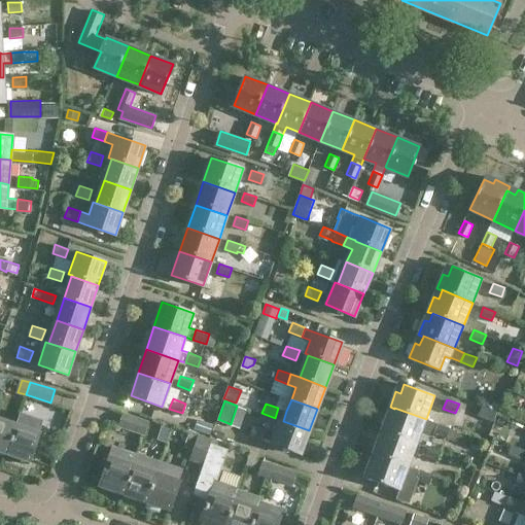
[(275,418),(280,420),(279,420),(283,422),(283,421),(286,411),(278,408),(275,418)]
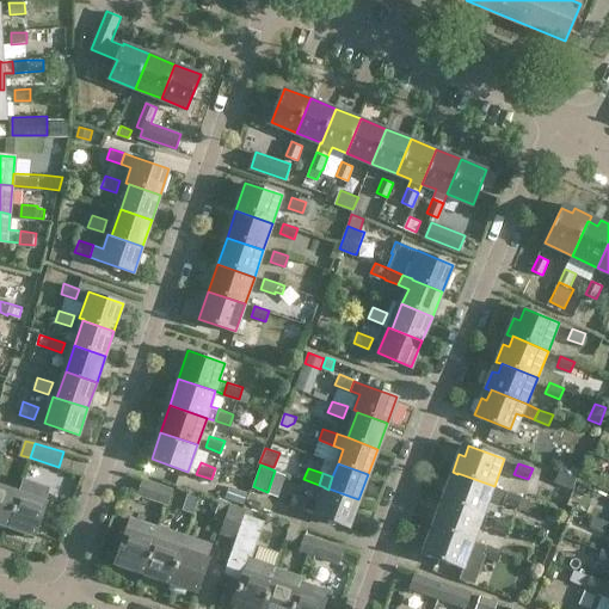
[(449,481),(442,499),(448,500),(484,514),(490,498),(503,504),(504,502),(508,491),(494,486),(457,473),(457,474),(454,484),(449,481)]
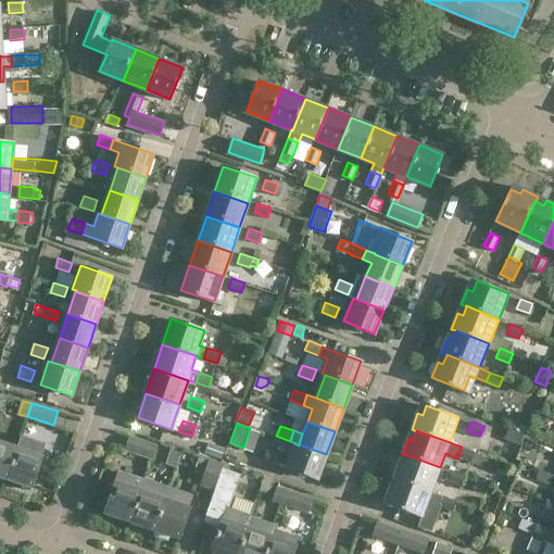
[(17,448),(7,478),(32,487),(42,456),(47,442),(22,433),(17,448)]
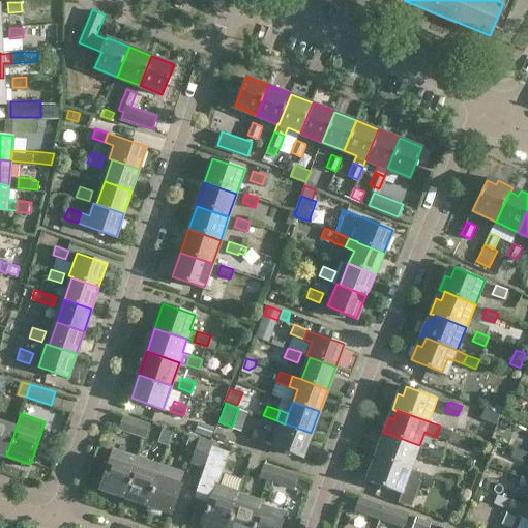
[(145,436),(149,423),(125,415),(120,428),(145,436)]
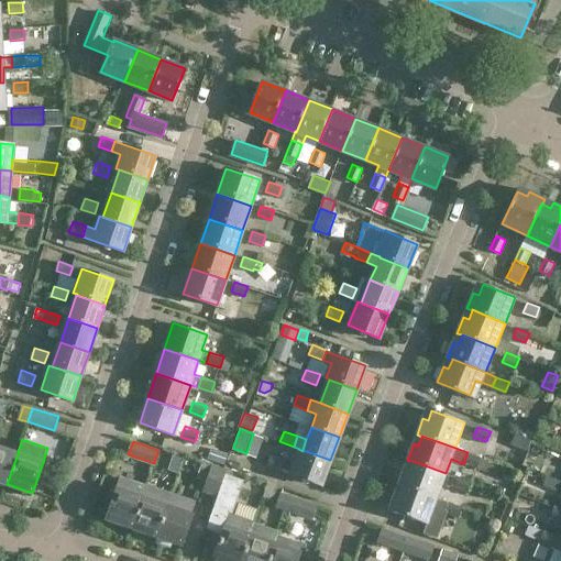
[(0,447),(0,481),(7,484),(18,453),(0,447)]
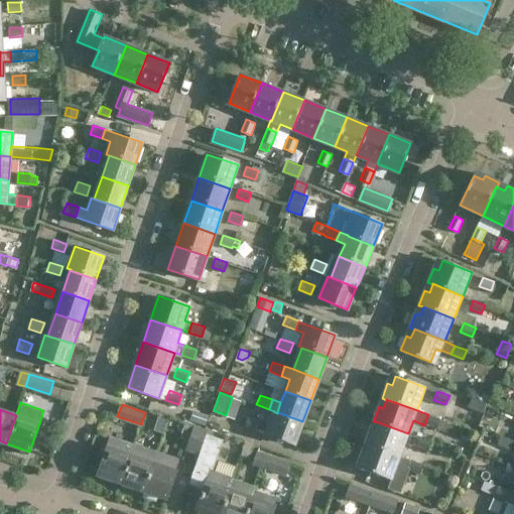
[(265,433),(294,443),(302,421),(277,412),(277,413),(273,411),(265,433)]
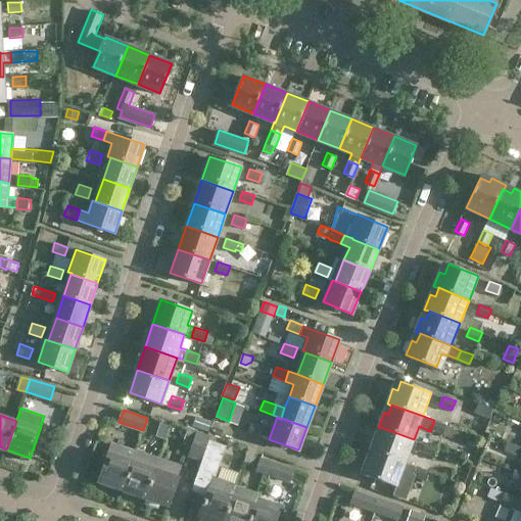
[(431,429),(443,434),(446,425),(434,420),(431,429)]
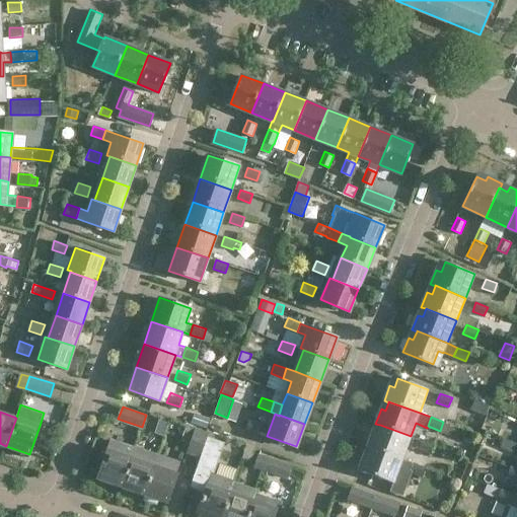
[(259,432),(263,423),(249,418),(246,428),(259,432)]
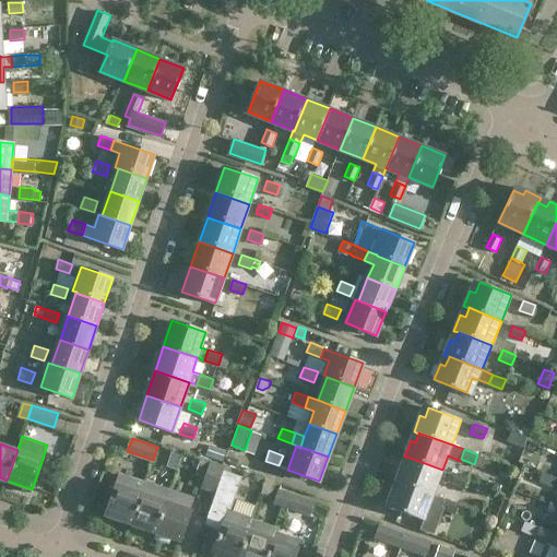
[(181,454),(172,451),(166,465),(176,469),(181,454)]
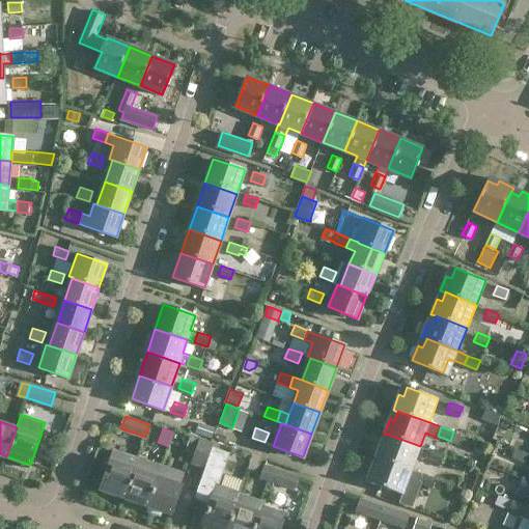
[(389,435),(386,443),(381,442),(376,456),(381,458),(381,457),(412,469),(420,446),(389,435)]
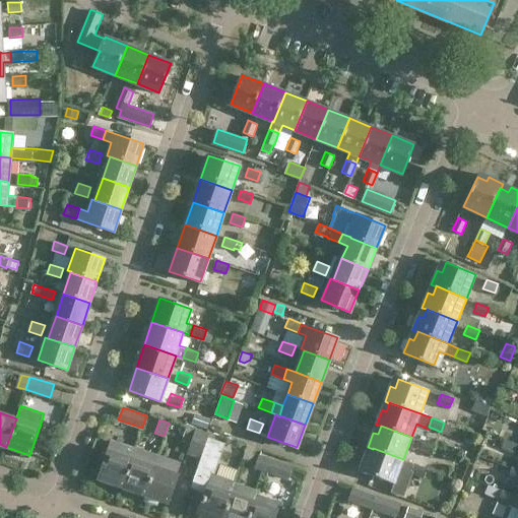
[(196,428),(187,452),(200,457),(200,456),(208,432),(196,428)]
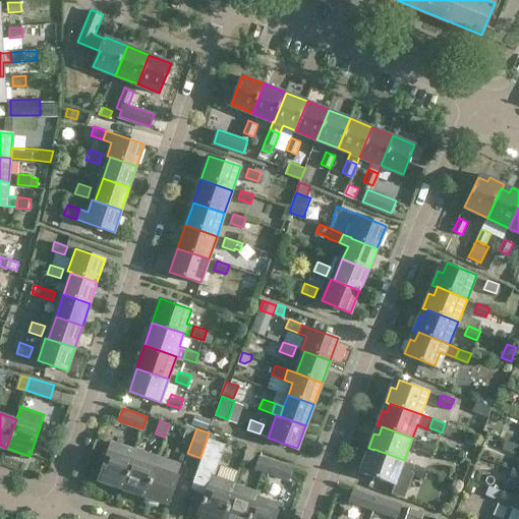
[(217,477),(222,464),(229,445),(210,438),(192,487),(206,493),(212,475),(217,477)]
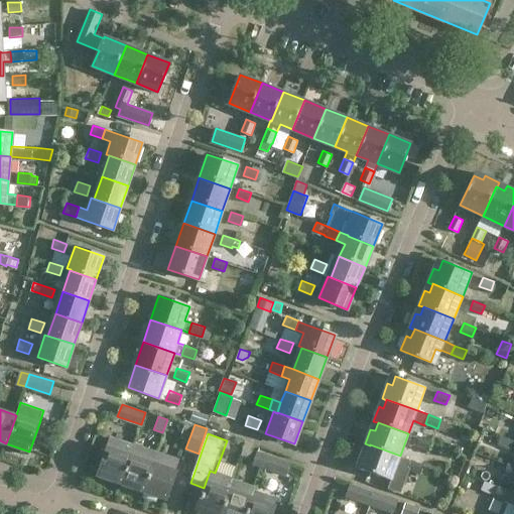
[(130,455),(134,443),(112,435),(98,476),(120,483),(130,455)]
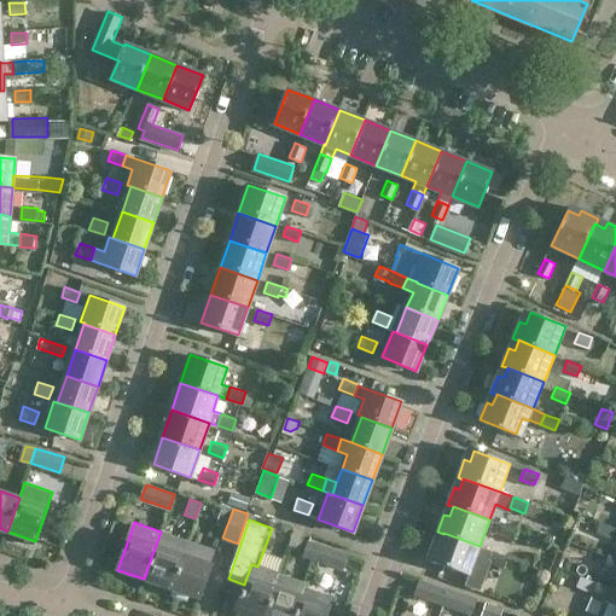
[(518,529),(504,524),(499,535),(513,540),(518,529)]
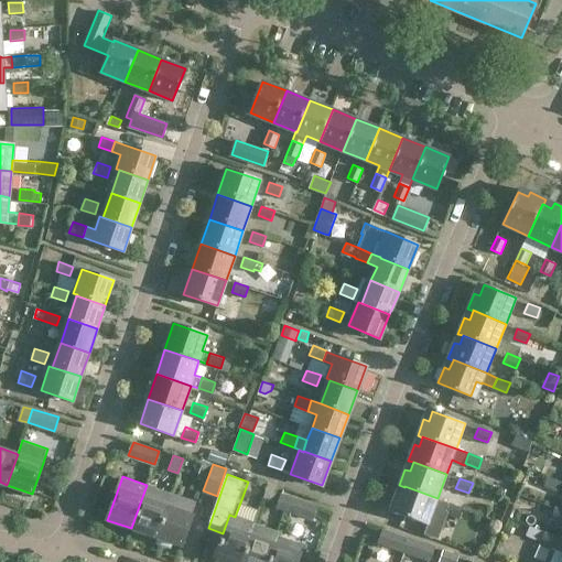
[(142,497),(131,528),(157,537),(168,506),(166,506),(171,494),(147,485),(142,497)]
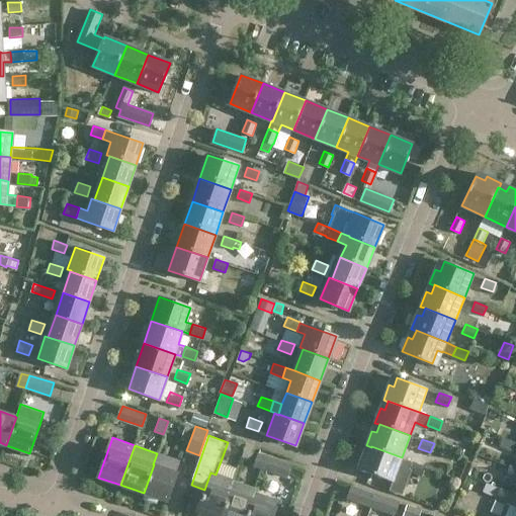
[(363,453),(358,468),(389,480),(393,482),(398,467),(402,457),(371,446),(371,447),(368,455),(363,453)]
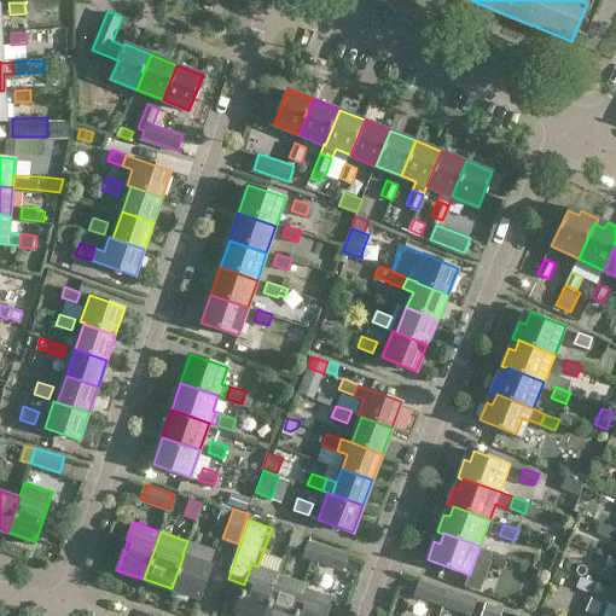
[(172,588),(198,598),(215,551),(187,541),(182,555),(184,555),(172,588)]
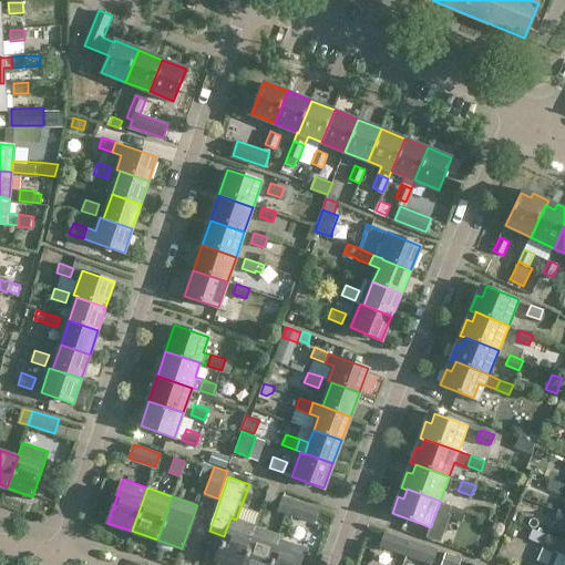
[(288,512),(293,499),(284,496),(279,510),(288,512)]
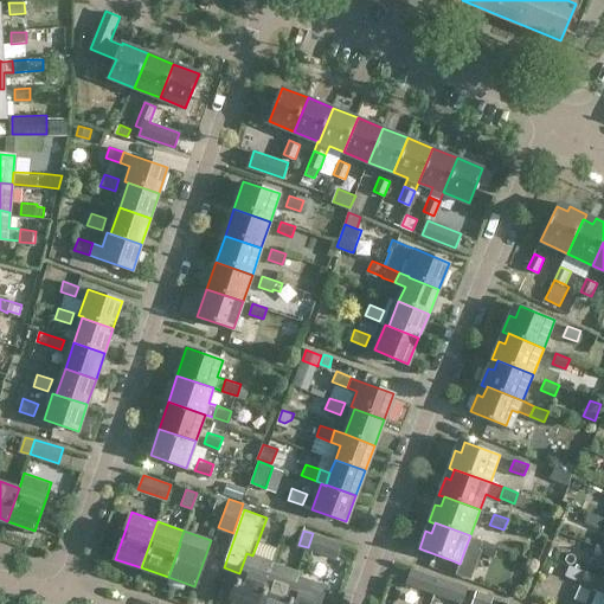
[(313,533),(308,547),(336,558),(341,544),(313,533)]
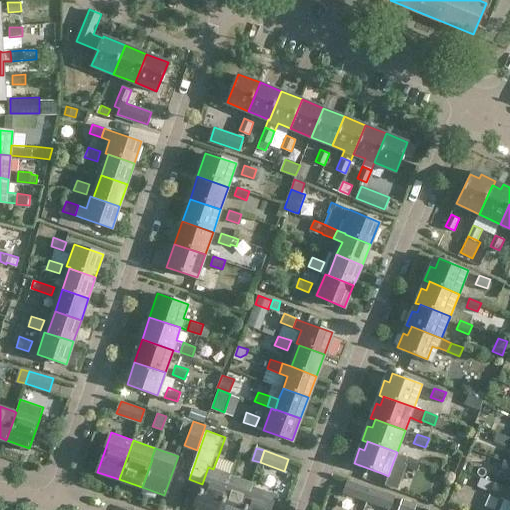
[(420,461),(408,457),(405,466),(417,470),(420,461)]
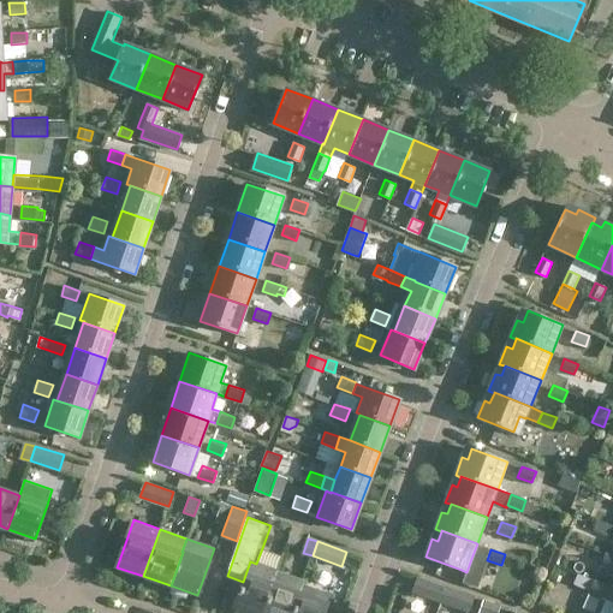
[(612,555),(606,553),(601,564),(612,569),(612,555)]
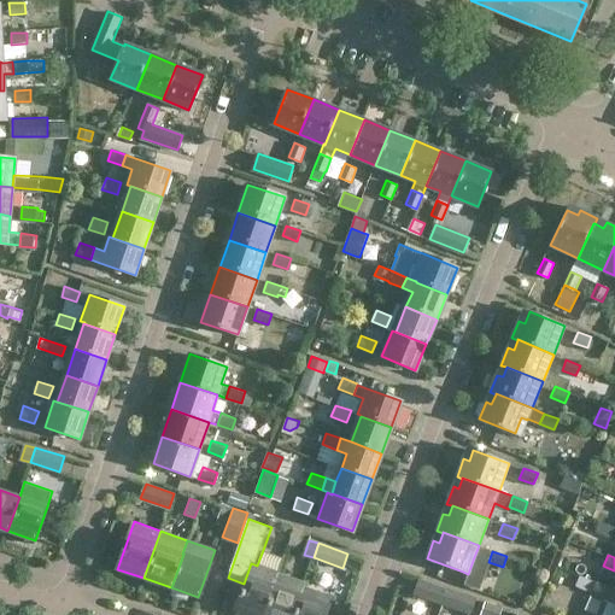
[(257,566),(251,563),(244,584),(235,610),(249,614),(263,614),(279,573),(257,566)]
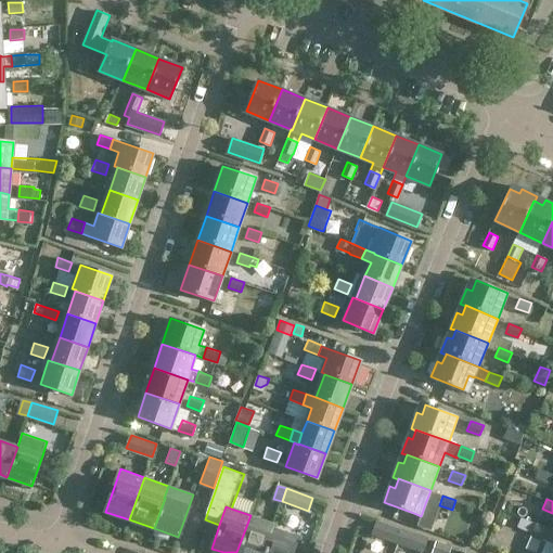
[(273,526),(274,524),(251,515),(236,552),(264,552),(274,526),(273,526)]
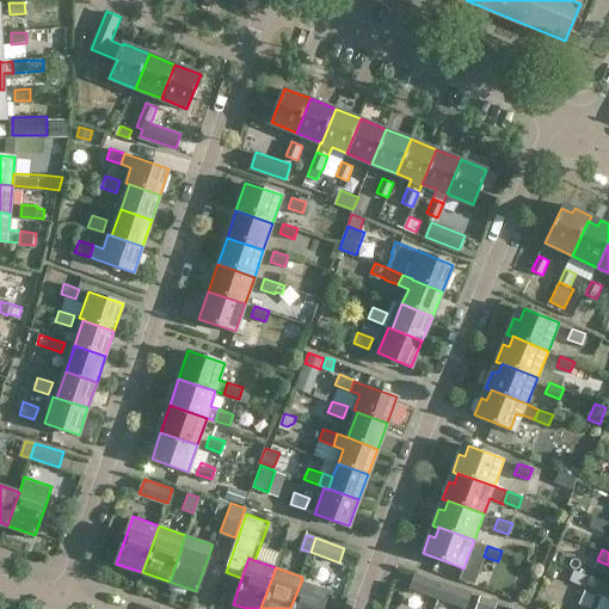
[(440,597),(444,583),(416,573),(411,588),(440,597)]
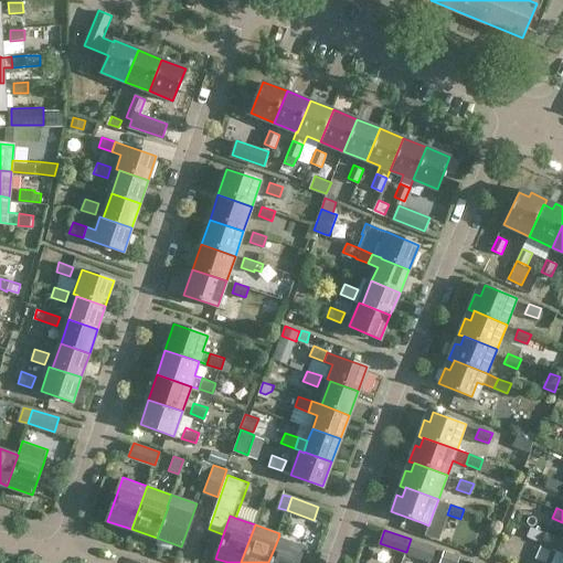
[(554,548),(559,539),(545,533),(541,542),(554,548)]
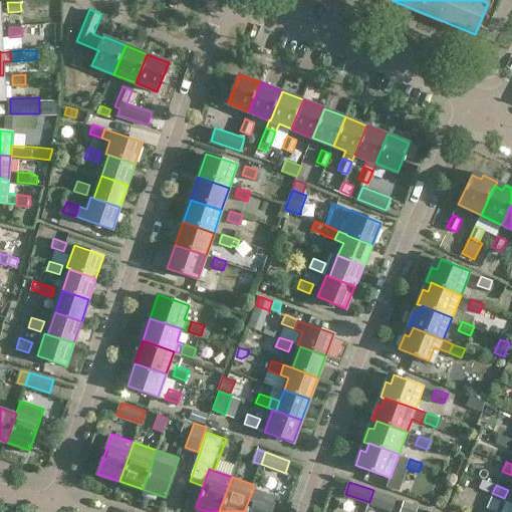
[(254,487),(244,511),(270,511),(276,495),(254,487)]
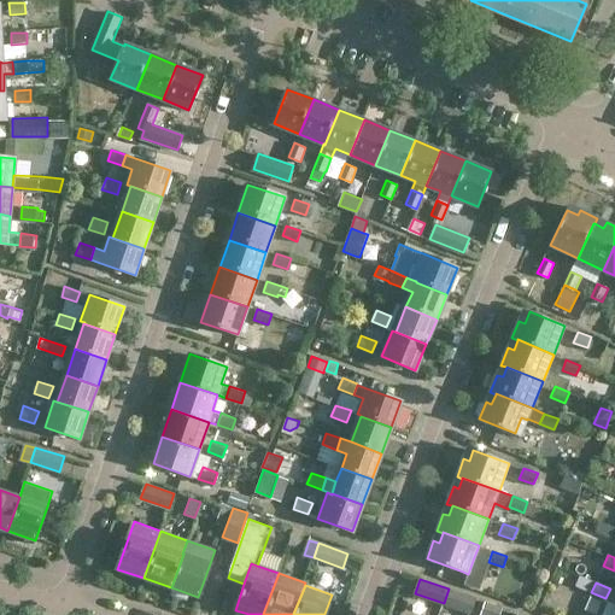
[(466,595),(460,609),(470,613),(475,598),(466,595)]
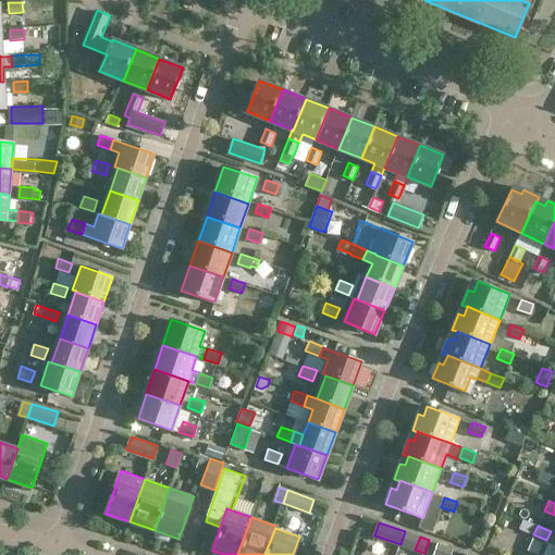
[(440,543),(434,554),(449,554),(453,547),(440,543)]
